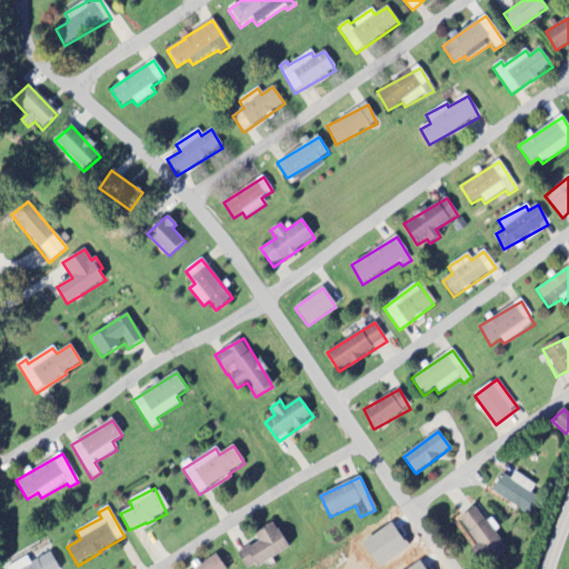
[(471,549),(485,568),(507,551),(476,508),(459,520),(477,545),(471,549)]
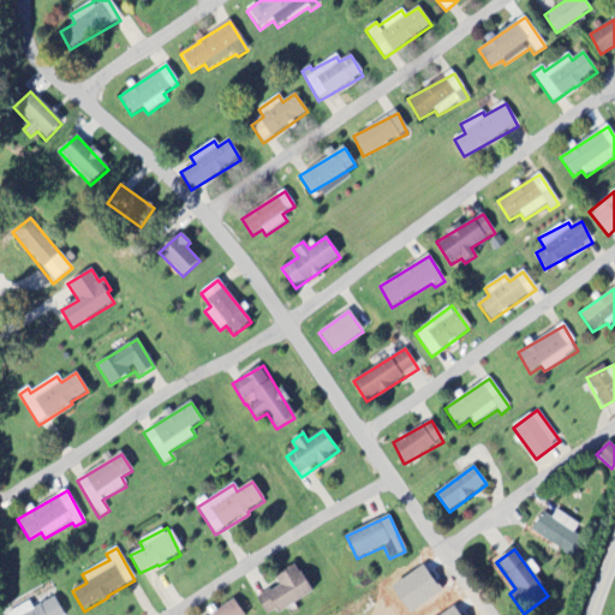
[(273,614),(312,595),(297,566),(274,578),(279,586),(256,598),(266,614),(273,614)]
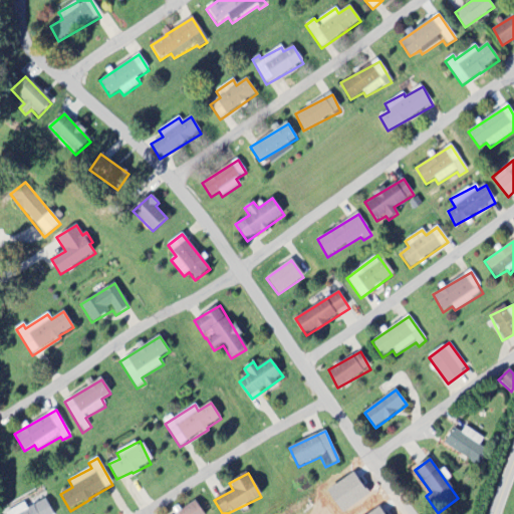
[(5,513),(52,513),(46,500),(27,510),(24,504),(5,513)]
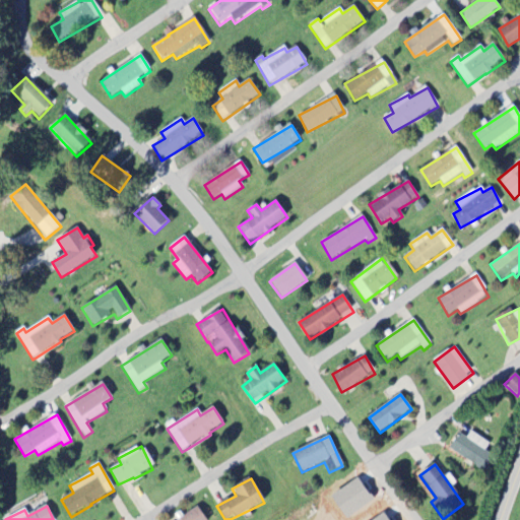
[(205,519),(198,508),(179,519),(205,519)]
